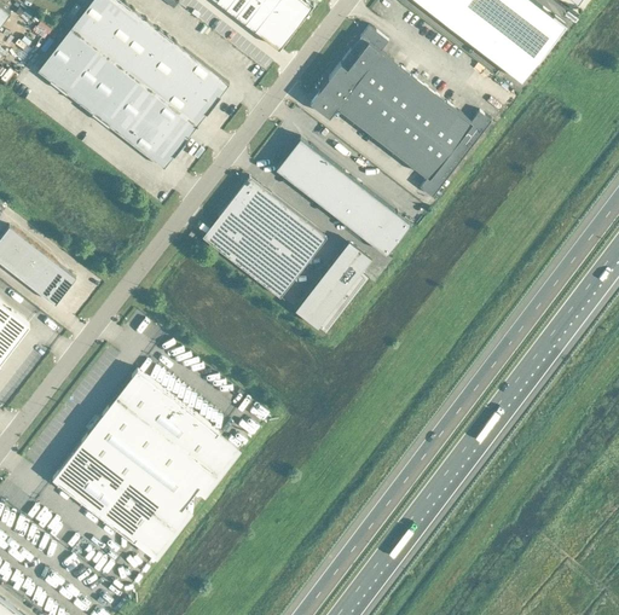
[(93,0),(70,30),(197,128),(198,128),(197,127),(207,115),(207,116),(220,98),(230,86),(175,44),(175,42),(158,29),(157,30),(146,21),(145,19),(133,11),(133,10),(120,0),(93,0)]
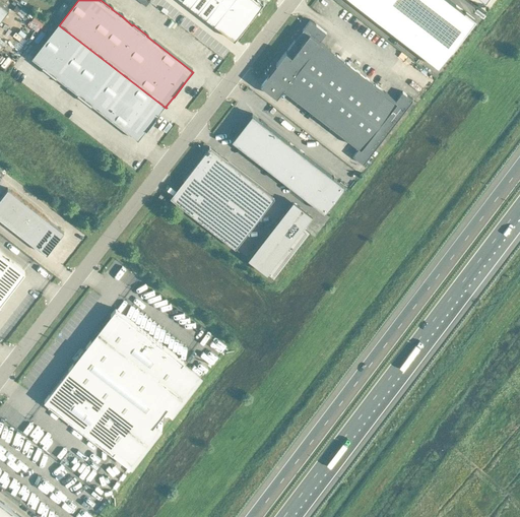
[(264,0),(179,0),(234,41),(265,0),(264,0)]
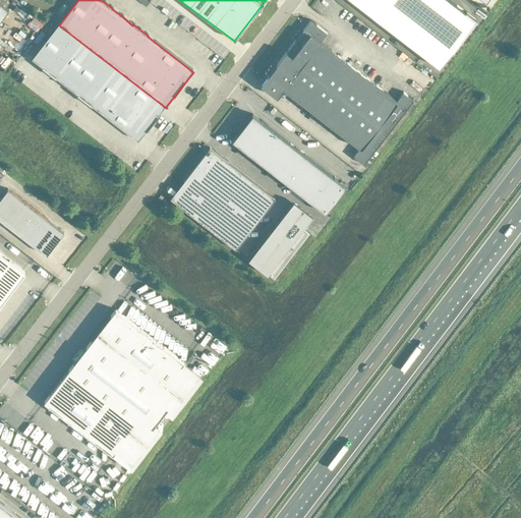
[(344,0),(436,68),(472,21),(442,0),(344,0)]
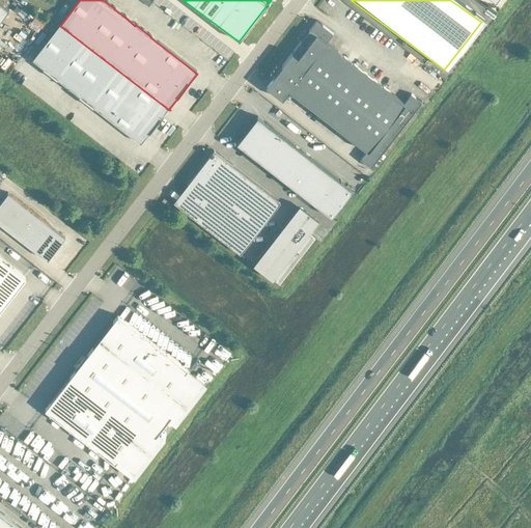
[(0,23),(9,12),(0,4),(0,23)]
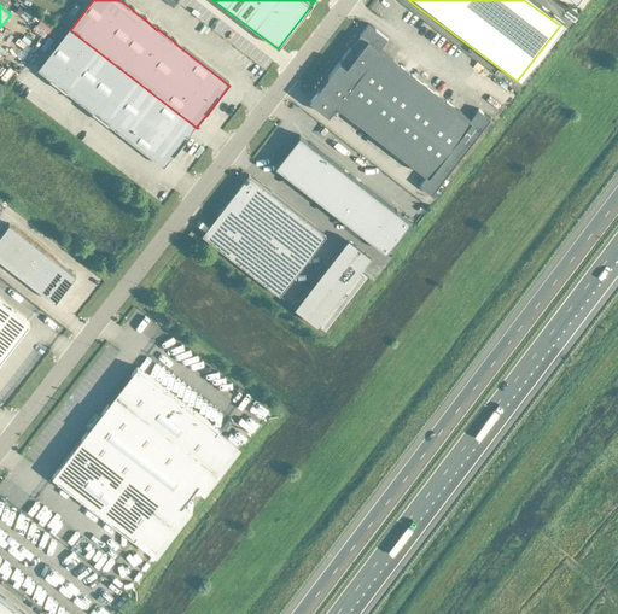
[(35,39),(40,33),(33,27),(28,33),(35,39)]
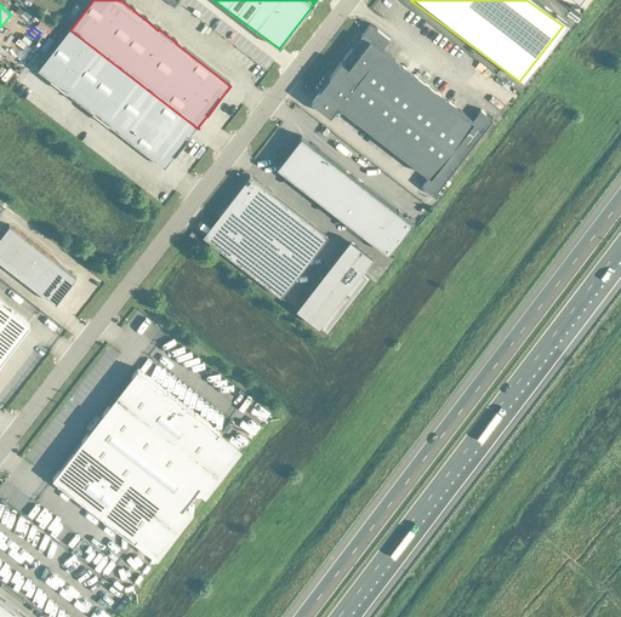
[(332,120),(340,110),(429,180),(421,189),(434,199),(494,123),(480,113),(473,124),(382,52),(391,43),(370,28),(311,104),(332,120)]
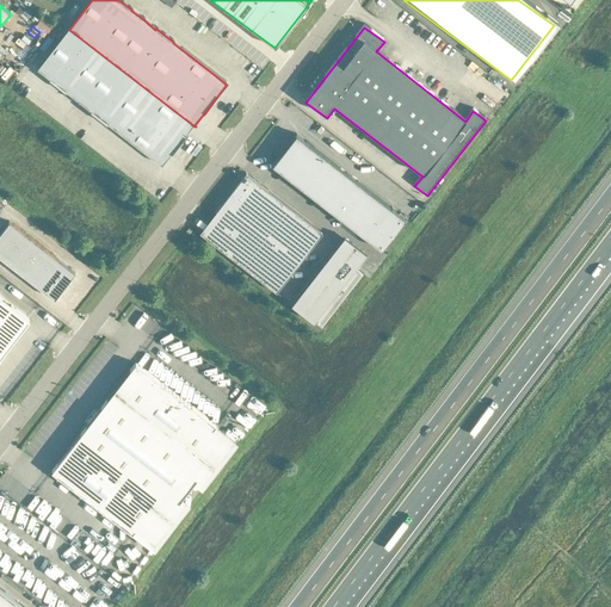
[(195,127),(69,30),(37,72),(49,80),(49,81),(67,94),(79,103),(78,104),(79,104),(91,112),(91,113),(107,127),(109,127),(162,167),(172,155),(172,156),(185,138),(193,127),(195,127)]
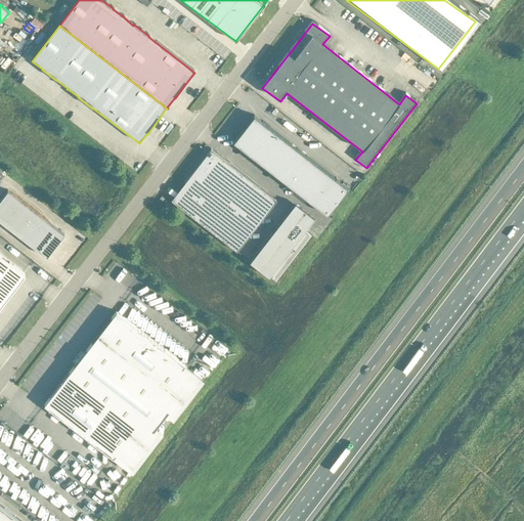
[(20,51),(27,43),(20,38),(13,46),(20,51)]
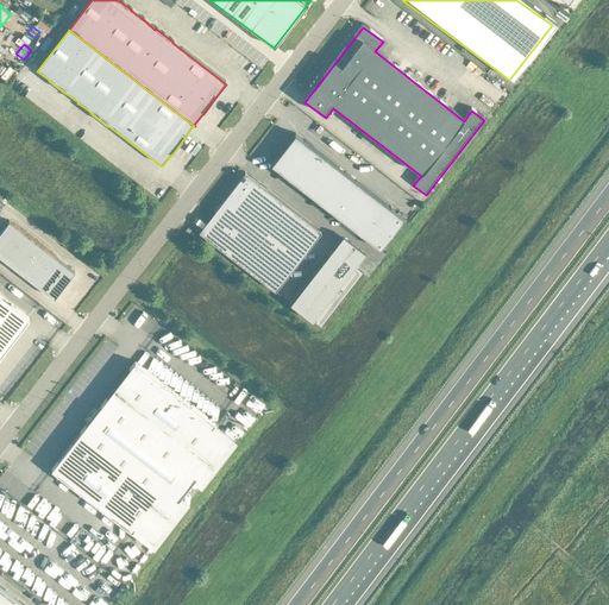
[(477,102),(484,92),(471,83),(465,95),(477,102)]
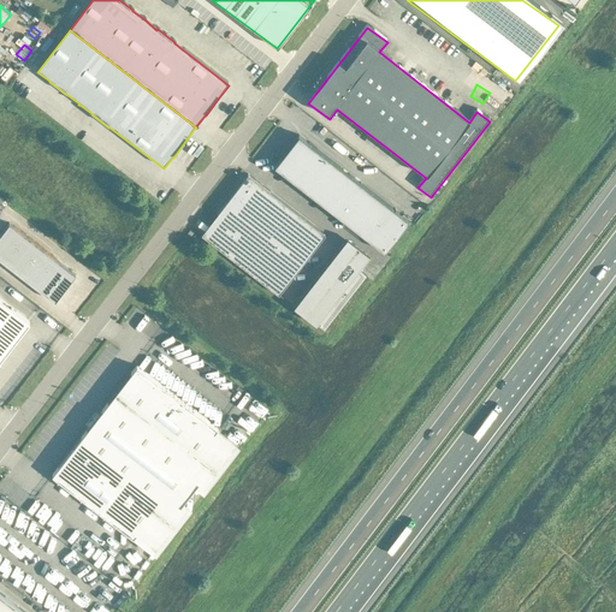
[(274,170),(385,255),(409,224),(298,138),(292,147),(291,146),(288,150),(289,152),(274,170)]
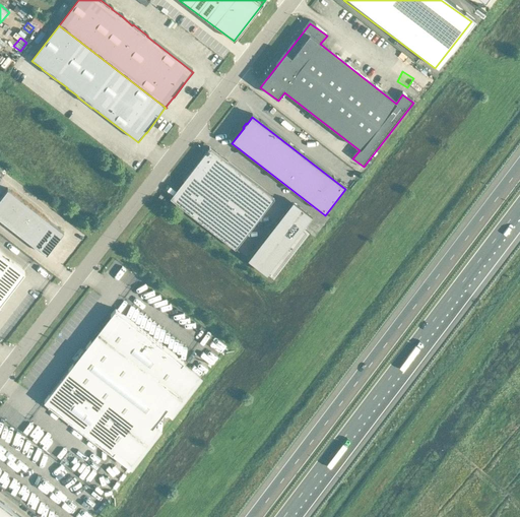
[(223,241),(223,242),(235,251),(274,200),(228,166),(228,165),(209,150),(188,178),(183,184),(189,189),(177,205),(223,241)]
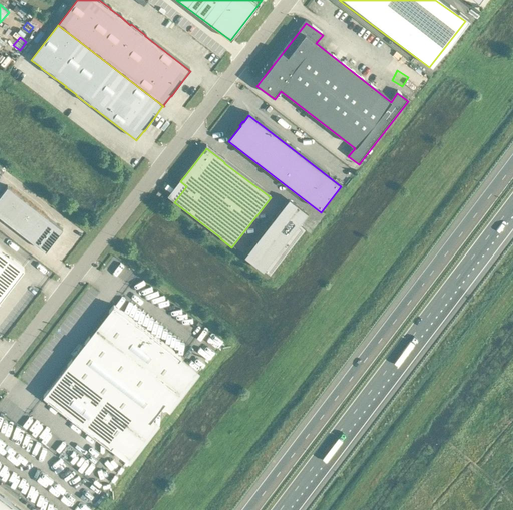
[(0,217),(4,221),(21,199),(8,188),(0,198),(0,217)]
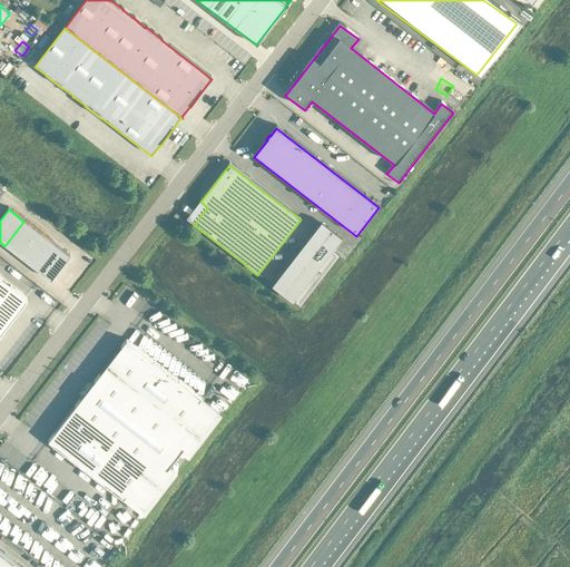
[(20,257),(39,233),(23,222),(5,246),(20,257)]
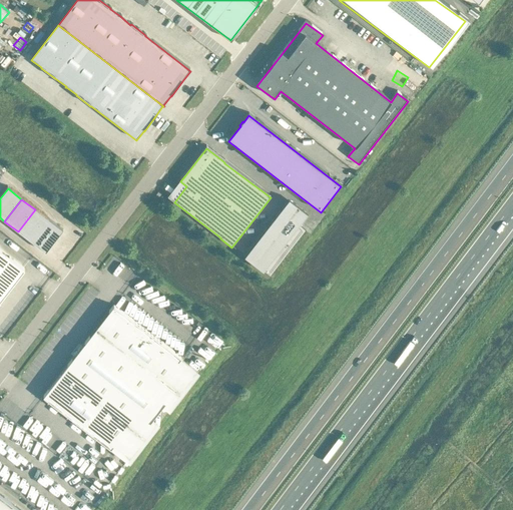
[(289,200),(244,258),(271,279),(305,233),(299,226),(308,215),(289,200)]
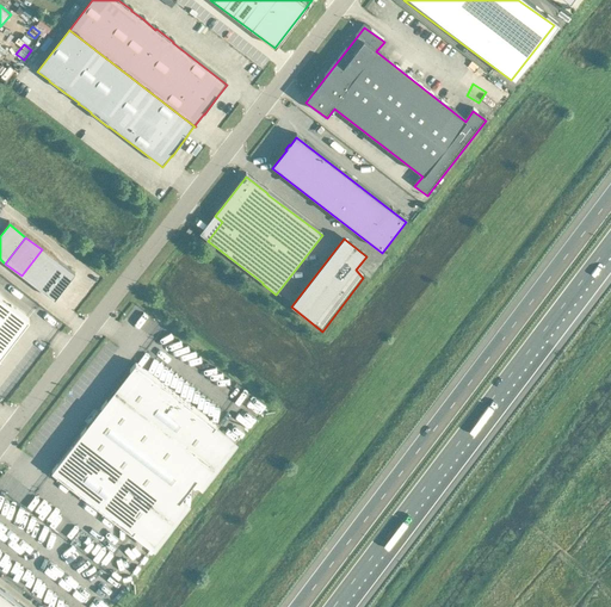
[(38,289),(59,262),(42,249),(22,276),(38,289)]
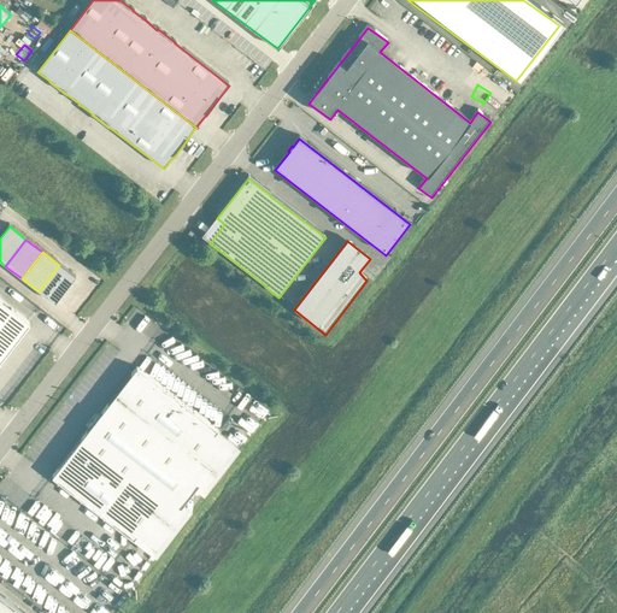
[(59,265),(39,292),(56,305),(76,278),(59,265)]
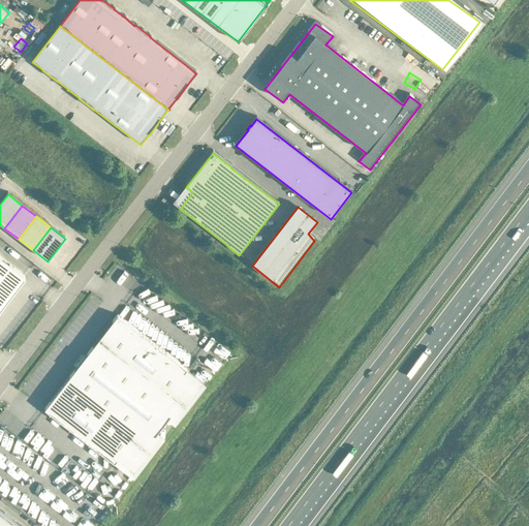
[(0,312),(26,279),(0,259),(0,312)]
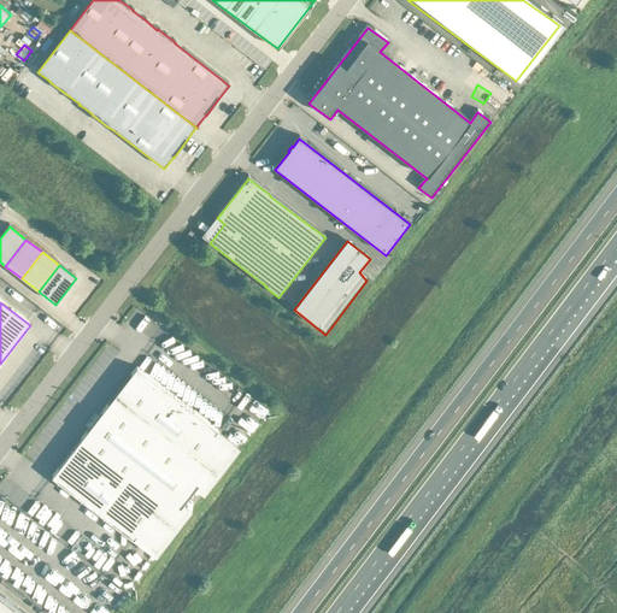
[(136,370),(52,478),(133,542),(136,538),(154,553),(234,451),(215,436),(218,432),(136,370)]
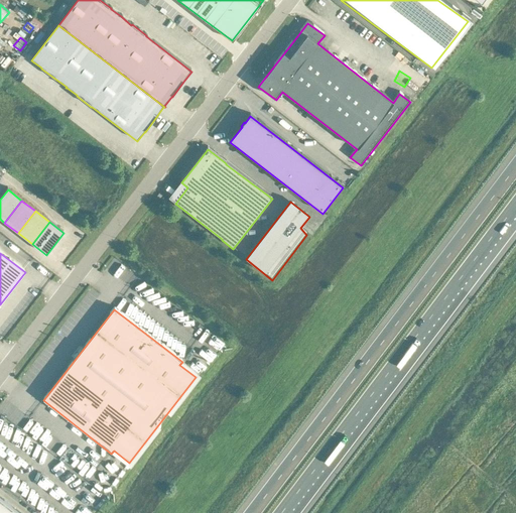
[(18,512),(0,498),(0,512),(18,512)]
